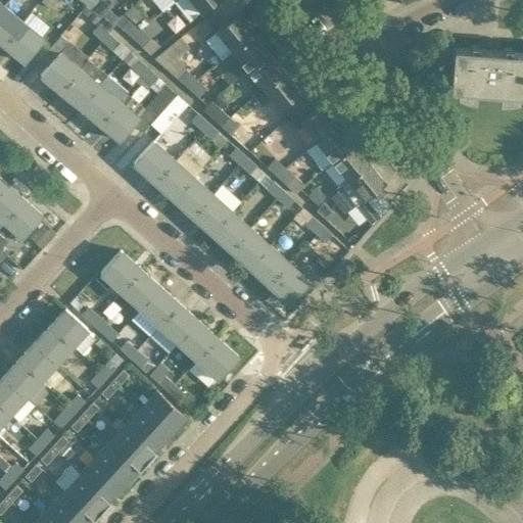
[(116,18),(106,9),(107,8),(99,0),(98,0),(95,4),(93,2),(89,7),(111,27),(114,22),(113,21),(116,18)]
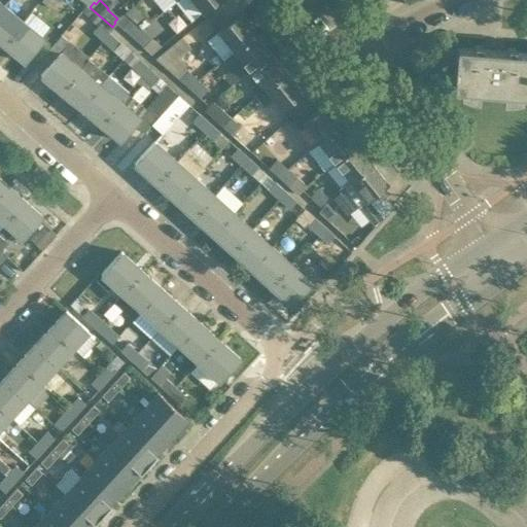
[(216,0),(192,0),(202,11),(216,0)]
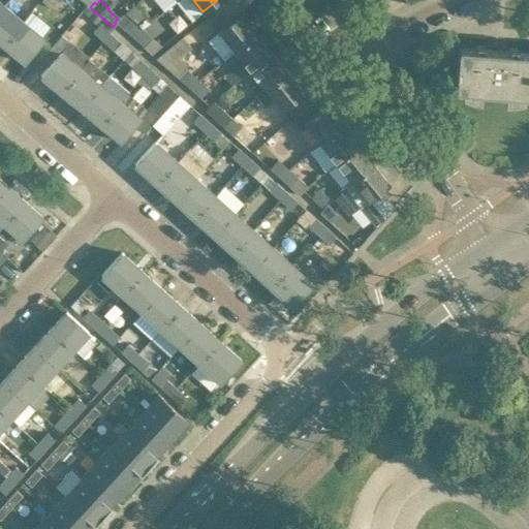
[(93,32),(104,41),(111,34),(107,32),(113,27),(90,7),(87,4),(82,10),(96,23),(98,21),(100,23),(93,32)]
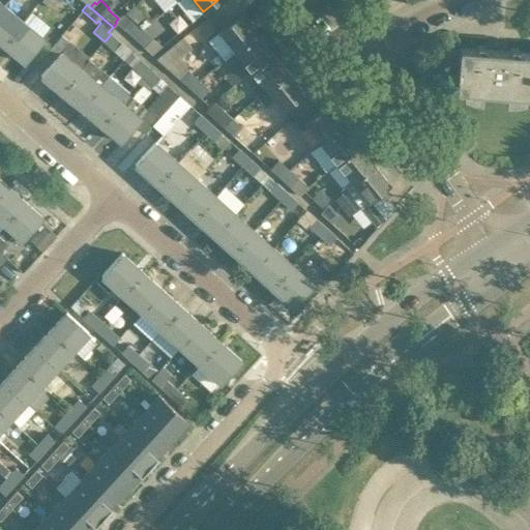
[(0,41),(4,46),(24,23),(3,6),(0,9),(0,41)]
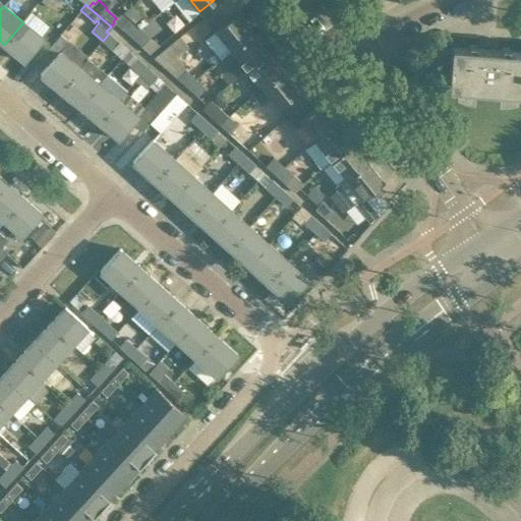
[(131,38),(139,29),(136,25),(121,12),(116,18),(113,21),(114,22),(131,38)]
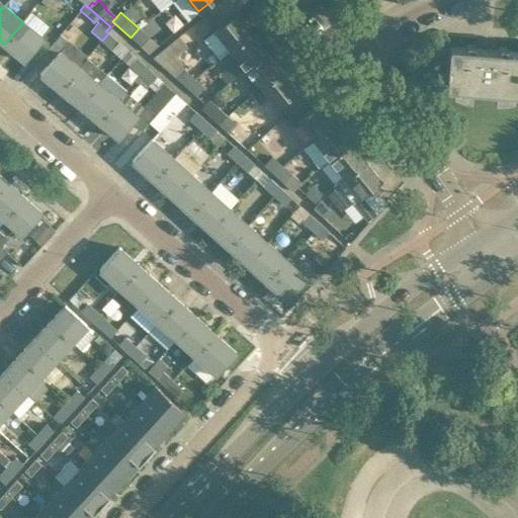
[(235,13),(213,30),(230,50),(250,32),(235,13)]
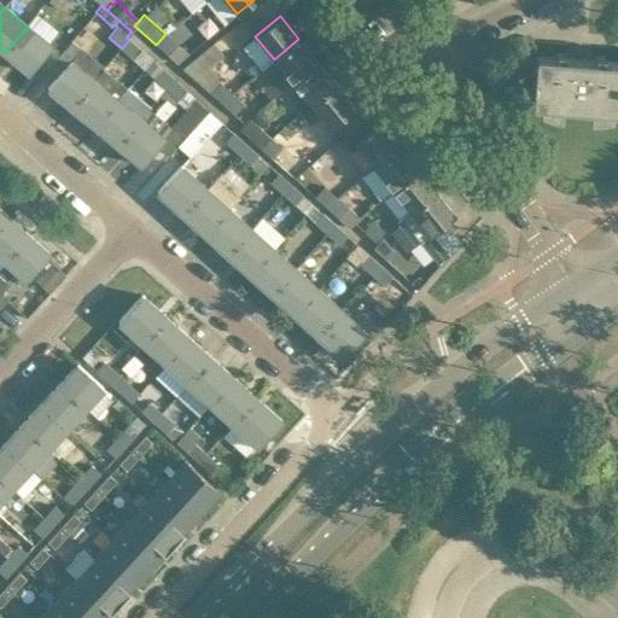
[(29,73),(51,46),(28,27),(5,53),(29,73)]
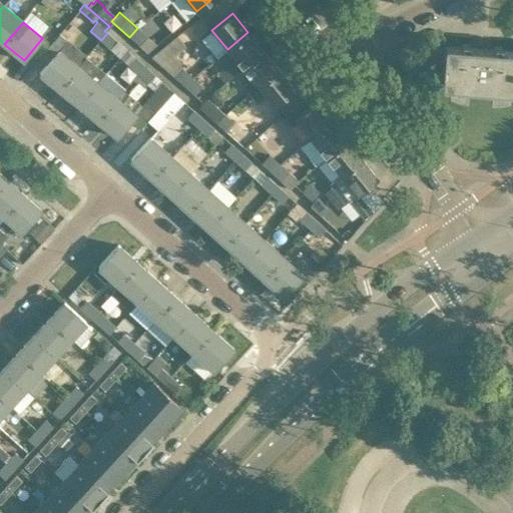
[(146,36),(137,28),(129,37),(138,45),(146,36)]
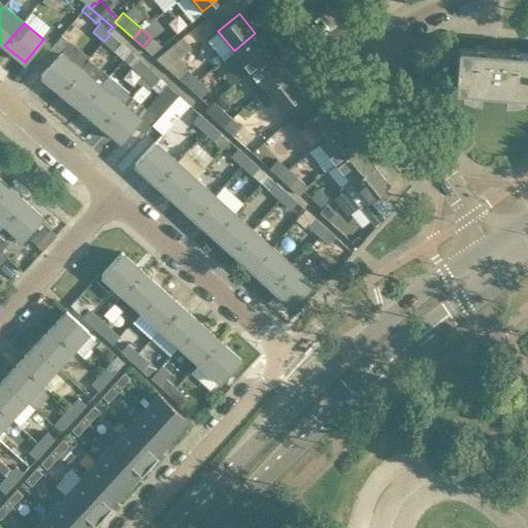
[(271,53),(255,33),(234,51),(250,69),(271,53)]
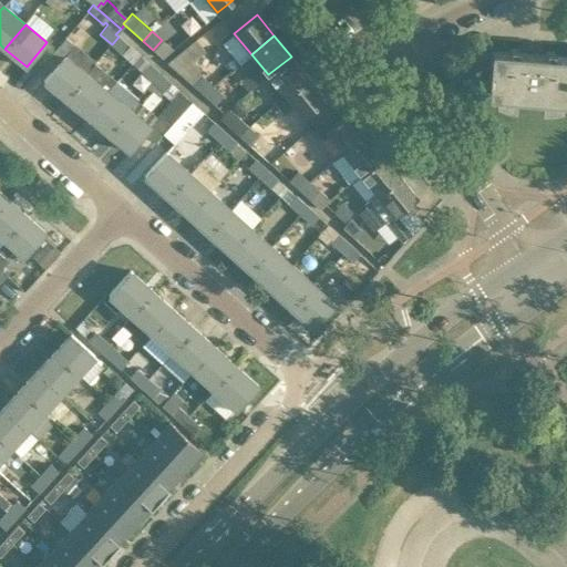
[(119,37),(112,44),(122,53),(132,62),(138,55),(129,45),(119,37)]
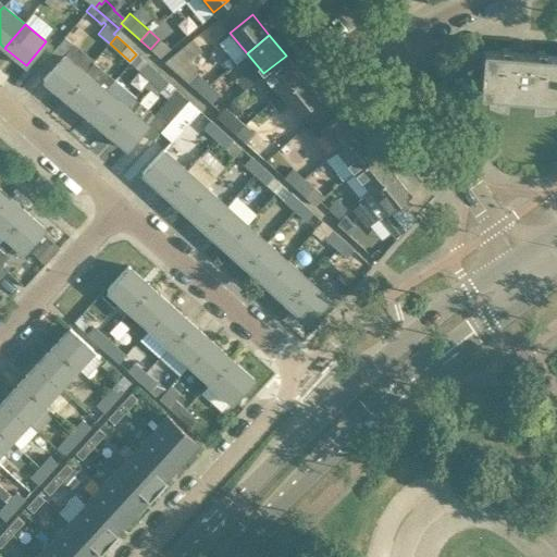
[(64,97),(91,63),(93,62),(63,38),(42,63),(51,71),(44,79),(64,97)]
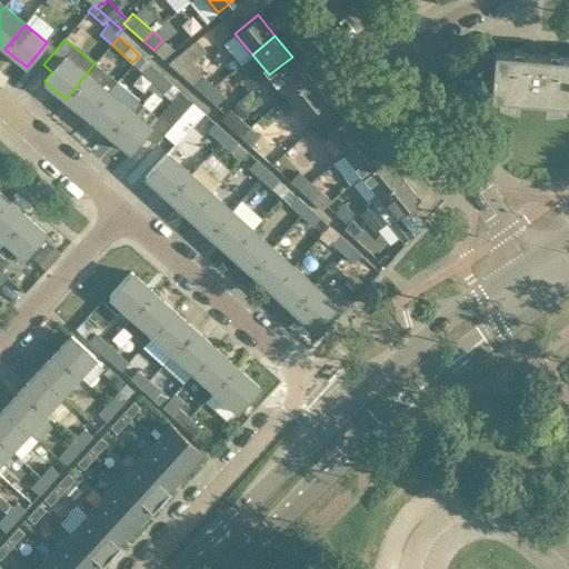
[(195,39),(167,63),(205,96),(212,87),(197,72),(201,69),(193,61),(205,51),(195,39)]
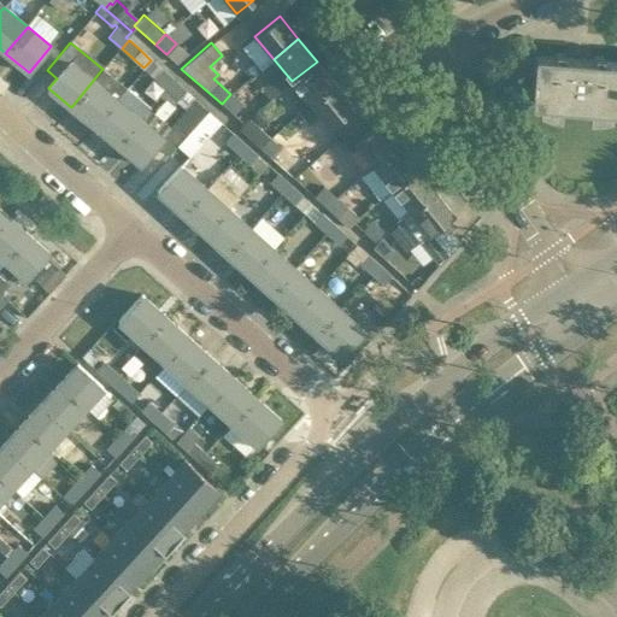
[(532,86),(530,105),(616,111),(616,62),(535,56),(536,51),(527,50),(524,78),(532,80),(530,86),(532,86)]
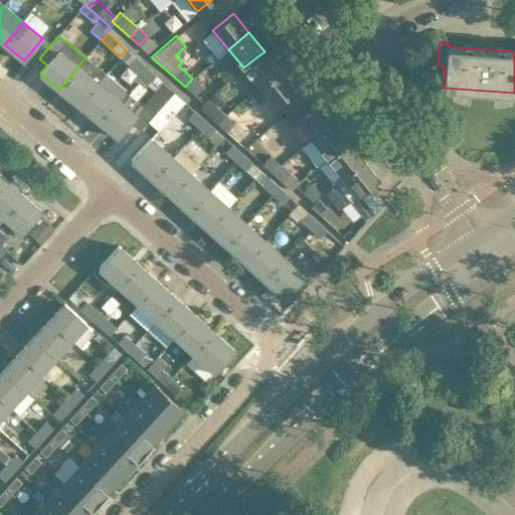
[(280,70),(265,51),(243,67),(251,78),(243,84),(250,93),(250,94),(280,70)]
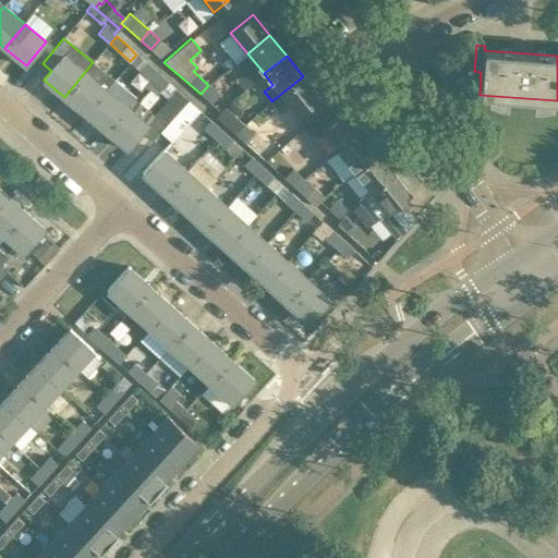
[(156,72),(145,62),(138,70),(149,80),(156,72)]
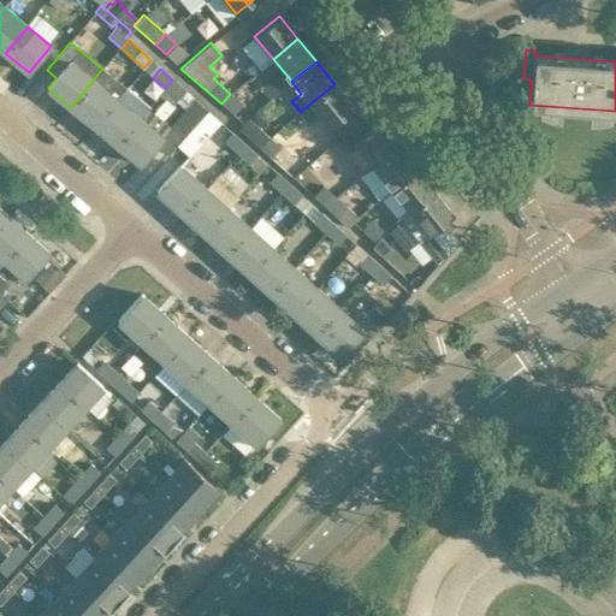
[(94,126),(125,89),(101,70),(71,107),(94,126)]
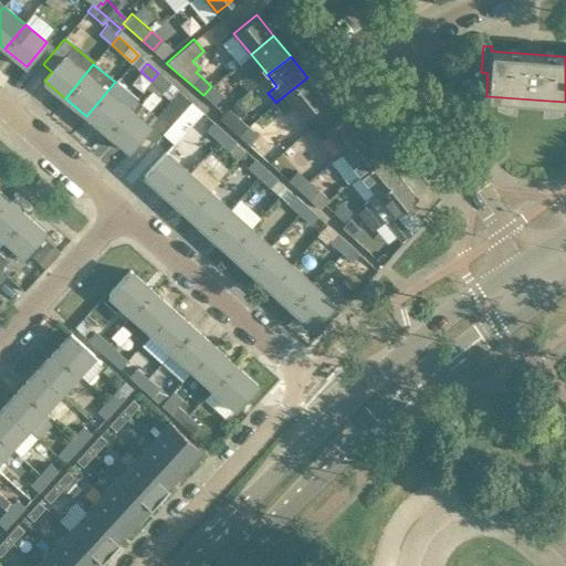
[(160,92),(169,83),(158,73),(152,81),(146,87),(157,97),(160,92)]
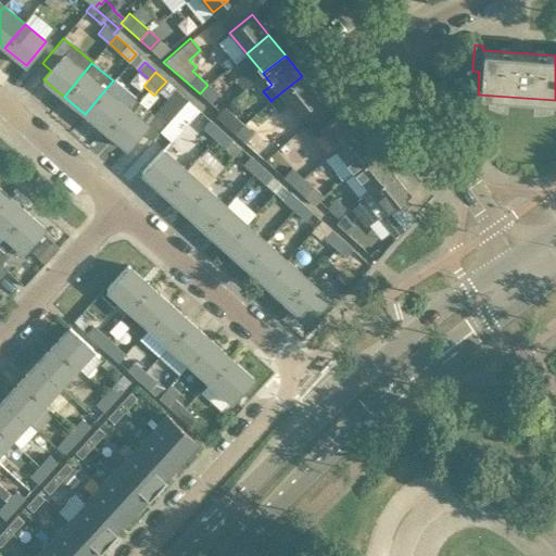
[(318,96),(302,76),(270,101),(270,100),(269,101),(277,111),(287,103),(297,114),(318,96)]
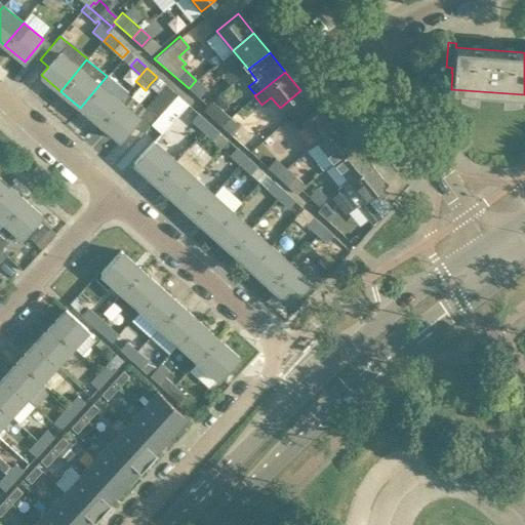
[(99,124),(118,101),(110,94),(118,85),(107,76),(80,108),(99,124)]
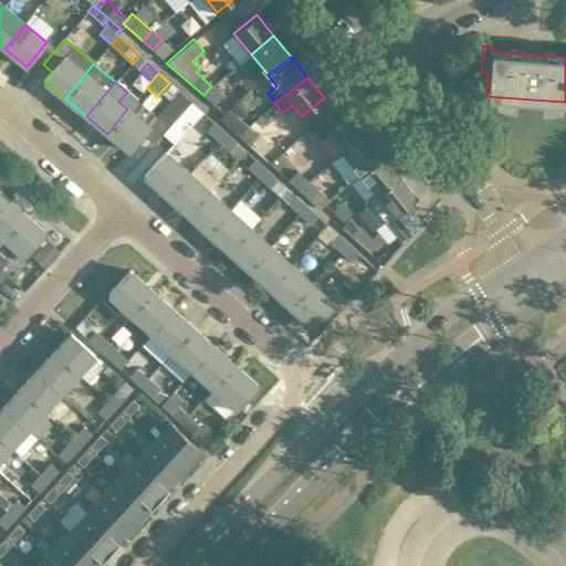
[(222,95),(211,86),(203,95),(213,104),(222,95)]
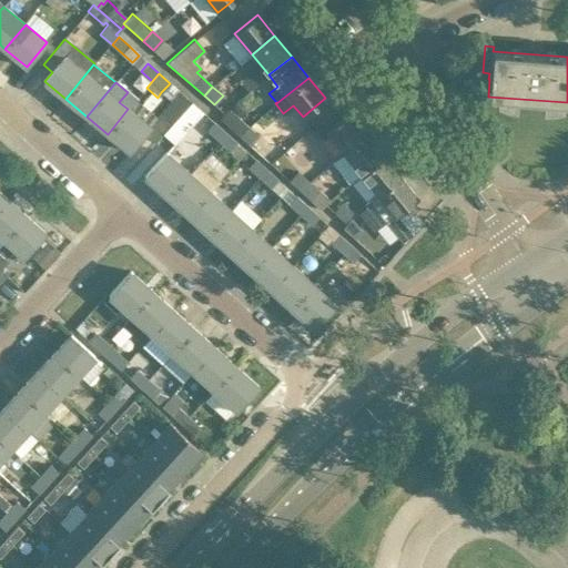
[(179,91),(156,117),(137,100),(128,109),(108,134),(130,151),(144,132),(155,142),(162,134),(191,103),(179,91)]
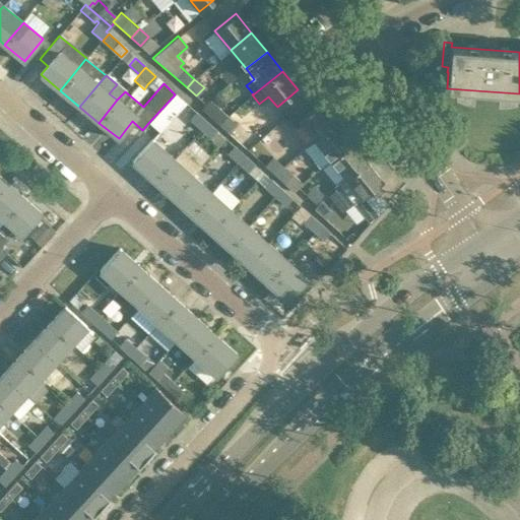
[(161,131),(186,104),(175,94),(148,123),(159,132),(161,131)]
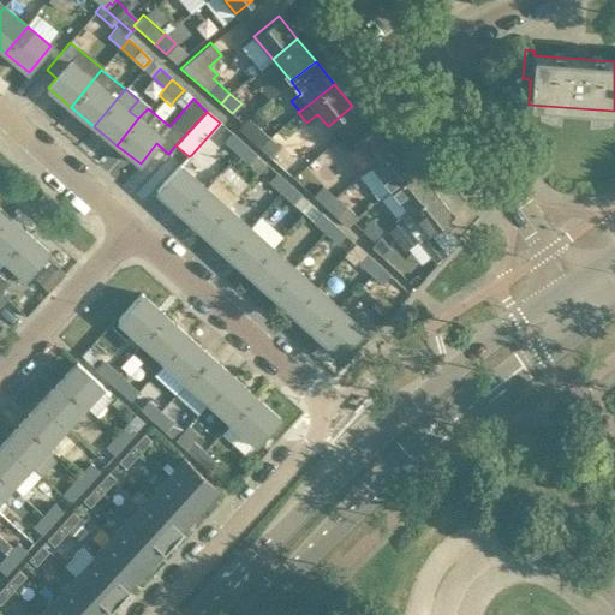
[(248,119),(239,129),(257,147),(262,141),(264,143),(269,138),(248,119)]
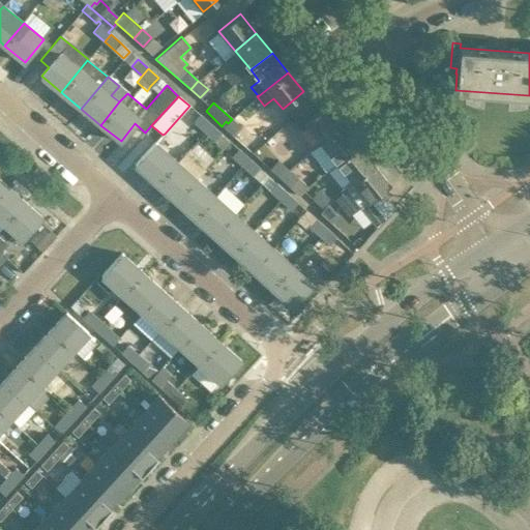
[(326,107),(305,123),(321,143),(342,126),(326,107)]
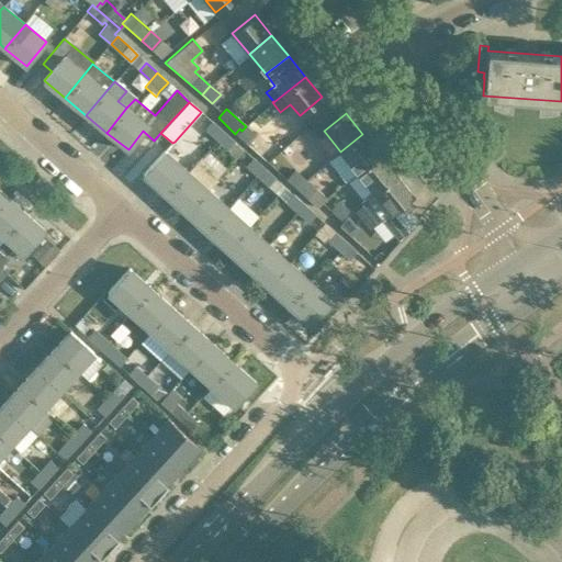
[(212,122),(205,130),(214,137),(221,131),(212,122)]
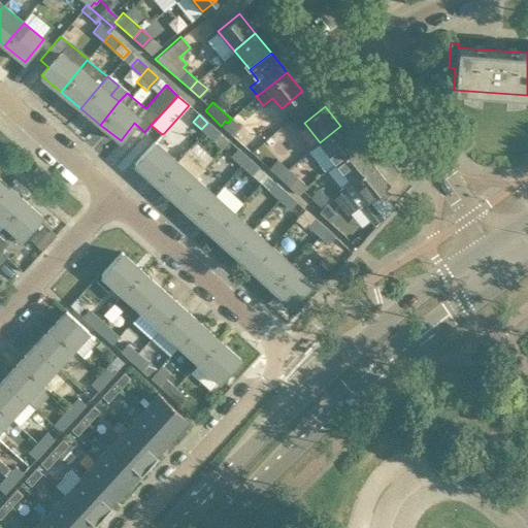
[(225,121),(221,126),(232,136),(240,127),(231,119),(227,123),(225,121)]
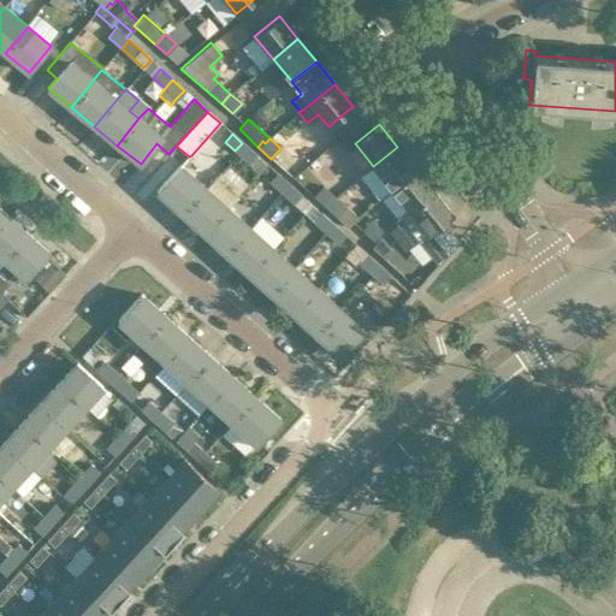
[(249,164),(256,157),(242,143),(235,150),(249,164)]
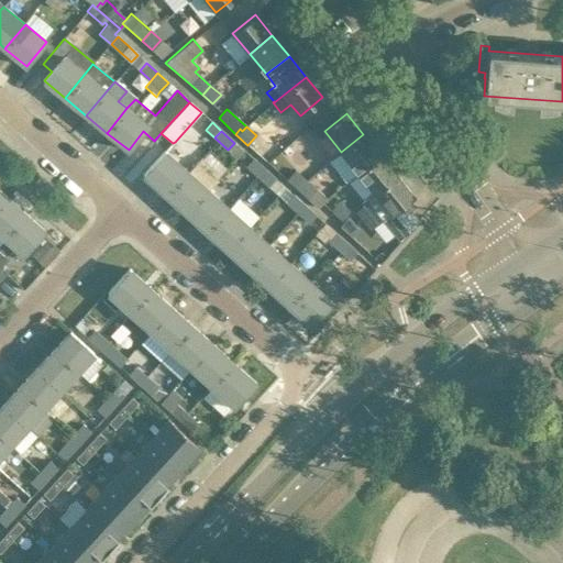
[(329,162),(345,183),(357,173),(379,154),(363,134),(341,152),(329,162)]
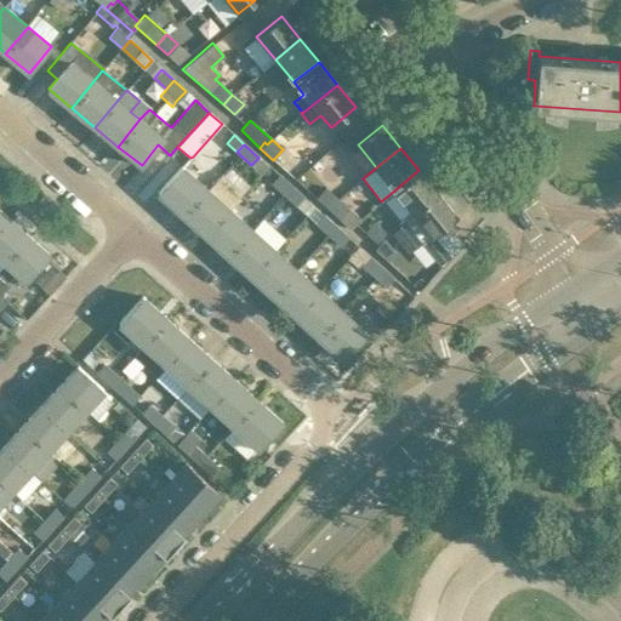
[(204,188),(181,167),(158,193),(181,214),(204,188)]
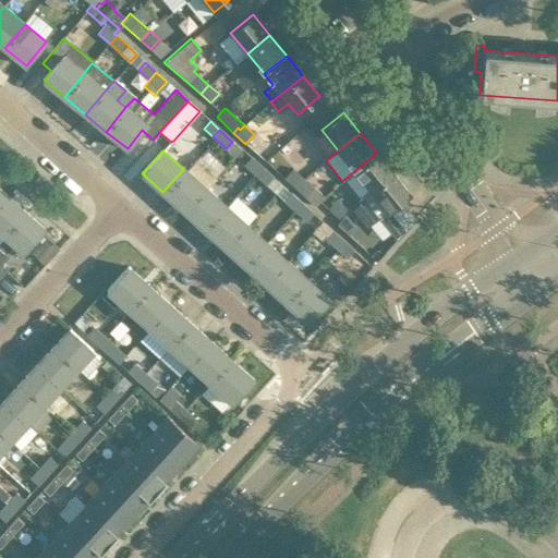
[(371,191),(393,173),(376,153),(354,171),(371,191)]
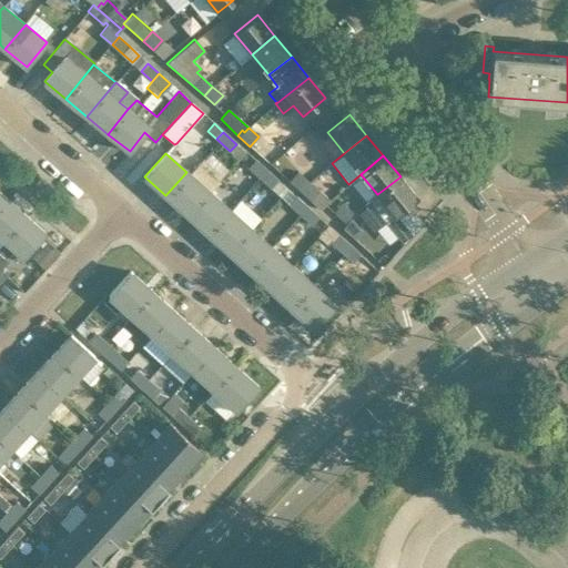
[(256,161),(250,168),(259,178),(265,170),(256,161)]
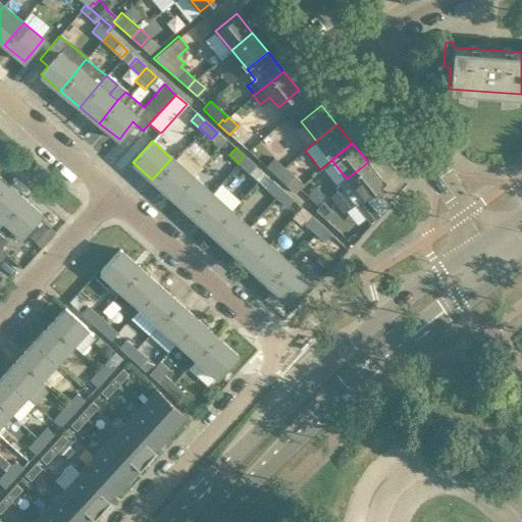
[(180,151),(173,159),(171,158),(152,179),(171,197),(191,175),(199,167),(180,151)]
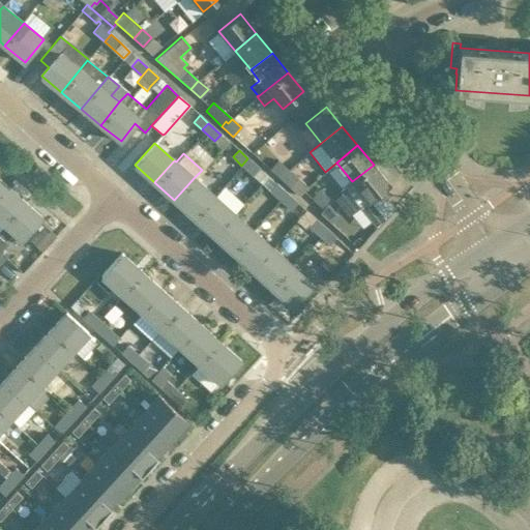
[(259,169),(247,158),(241,166),(253,175),(259,169)]
